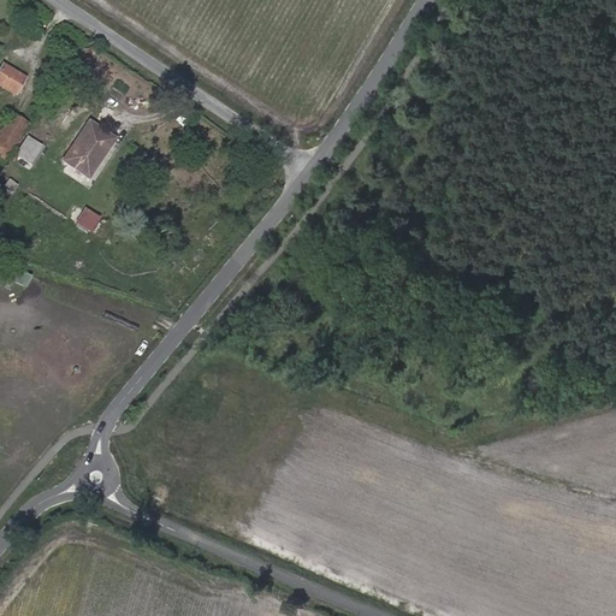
[(0,86),(15,95),(24,77),(1,64),(0,66),(0,86)]
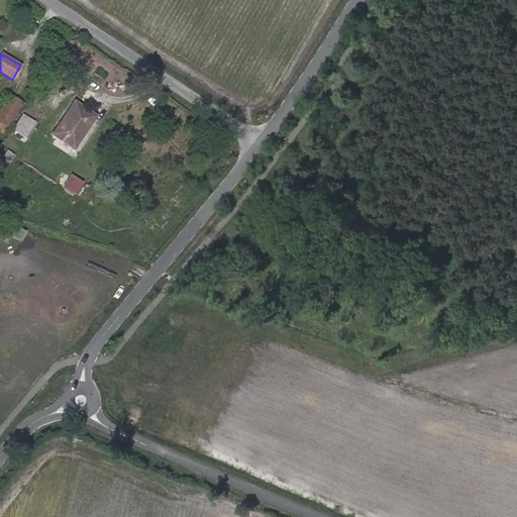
[(0,109),(0,123),(6,127),(21,105),(9,96),(0,109)]
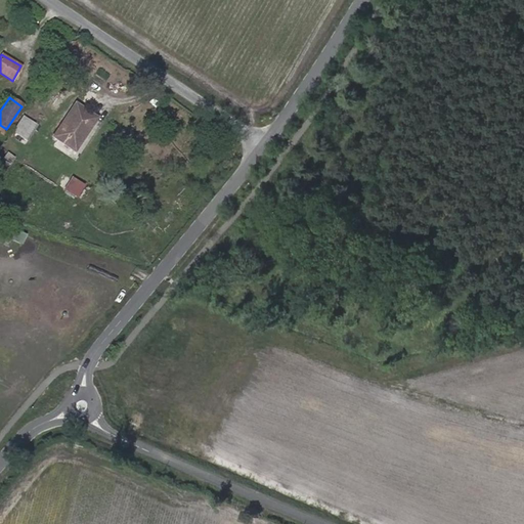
[(75,103),(53,136),(75,151),(96,119),(75,103)]
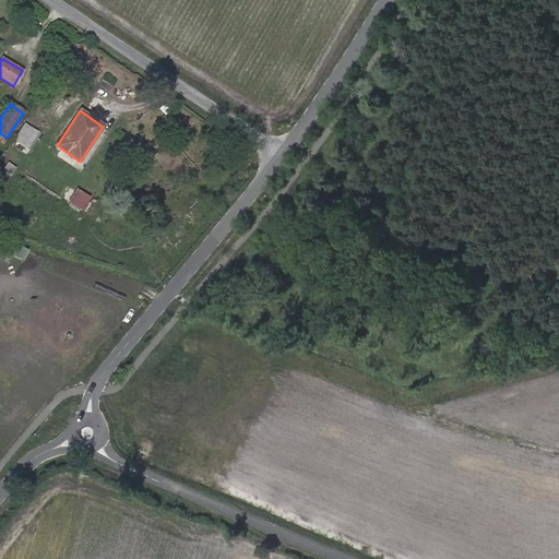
[(24,125),(14,140),(28,150),(39,134),(24,125)]
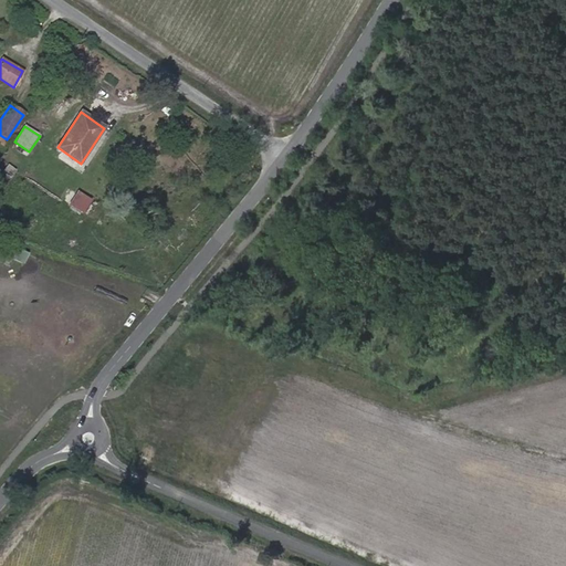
[(70,205),(83,213),(92,200),(77,191),(70,205)]
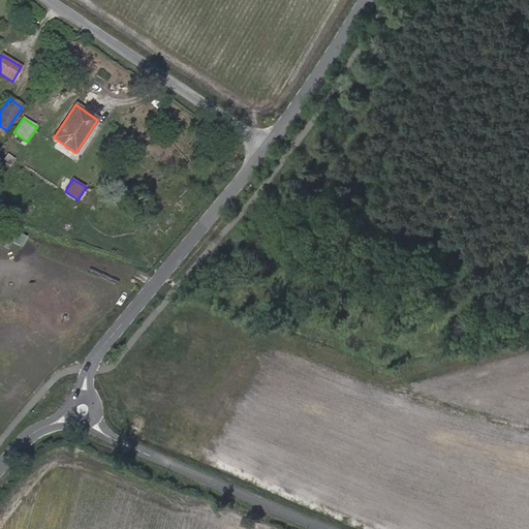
[(8,230),(4,241),(14,245),(19,234),(8,230)]
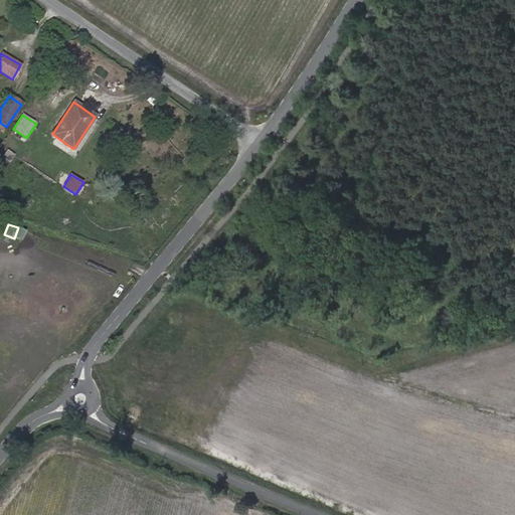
All buildings are outlined.
